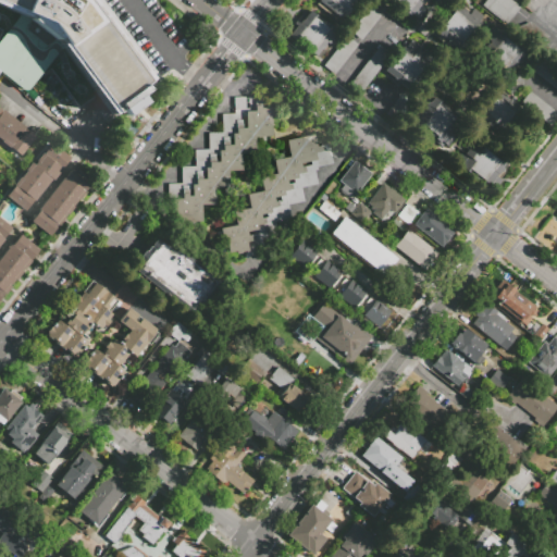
[(0,36),(5,29),(0,27),(0,0),(101,0),(158,76),(108,114),(93,95),(76,107),(45,65),(28,87),(27,87),(27,88),(26,88),(26,89),(25,89),(24,89),(23,89),(22,89),(21,89),(21,88),(0,73),(0,36)]
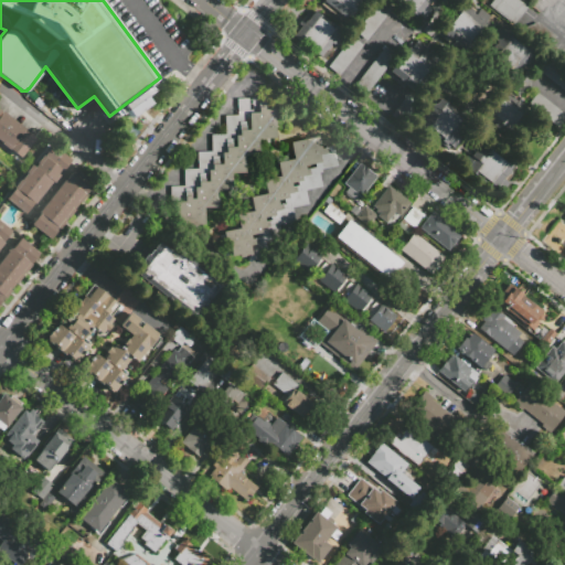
[(362,0),(347,19),(322,0),(362,0)]
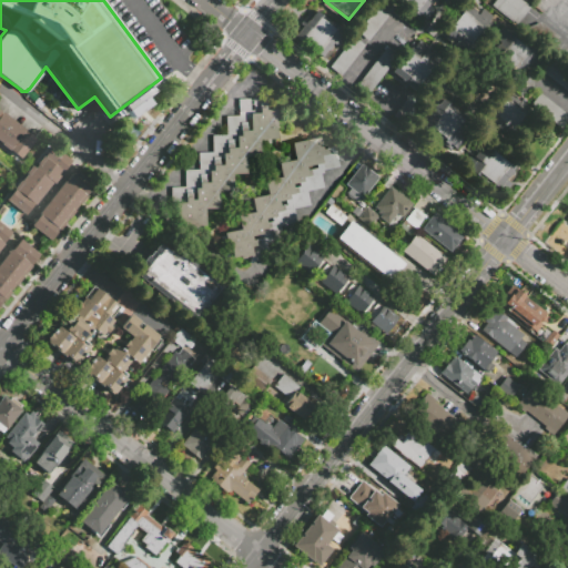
[(434,10),(426,20),(398,0),(432,0),(428,6),(434,10)]
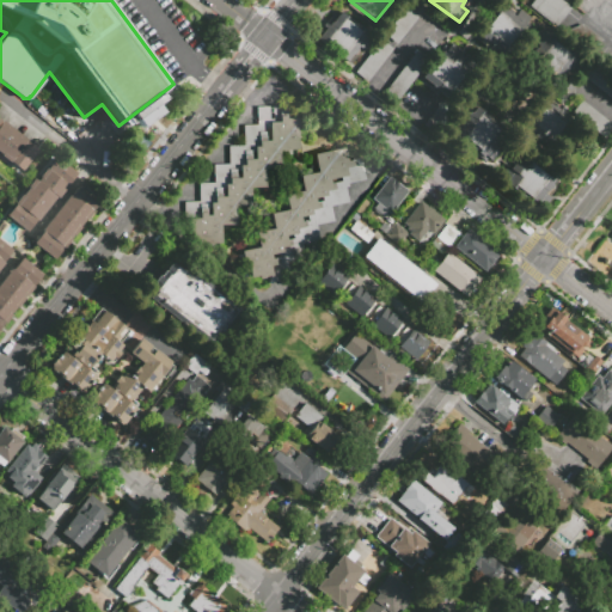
[(561,0),(570,7),(555,26),(527,5),(531,0),(561,0)]
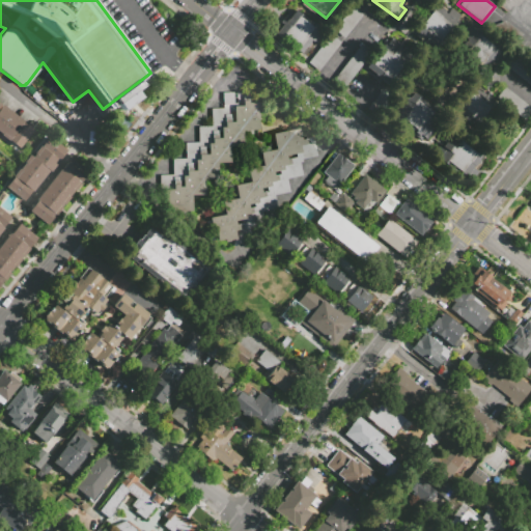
[(343,37),(333,29),(351,6),(361,15),(343,37)]
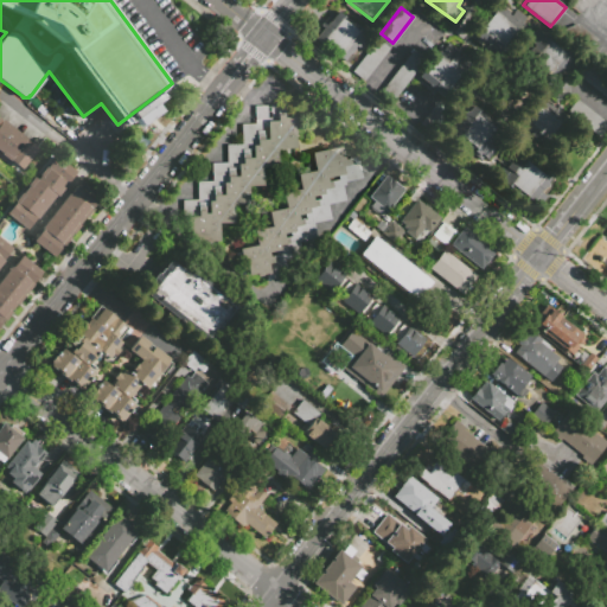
[(473,36),(496,7),(510,19),(516,12),(526,20),(523,24),(526,26),(498,62),(496,61),(493,63),(481,55),(487,48),(473,36)]
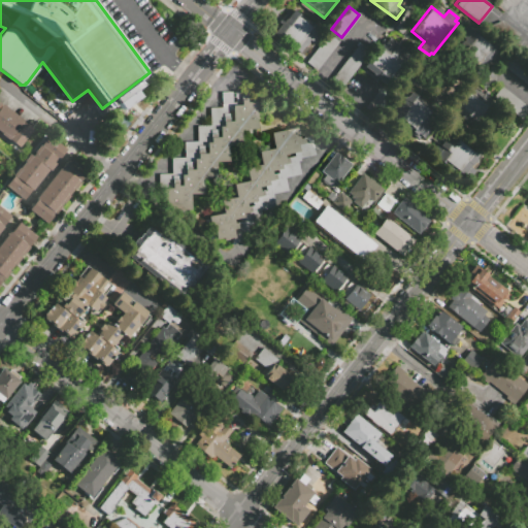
[(298,55),(273,35),(293,10),(322,33),(314,44),(309,40),(298,55)]
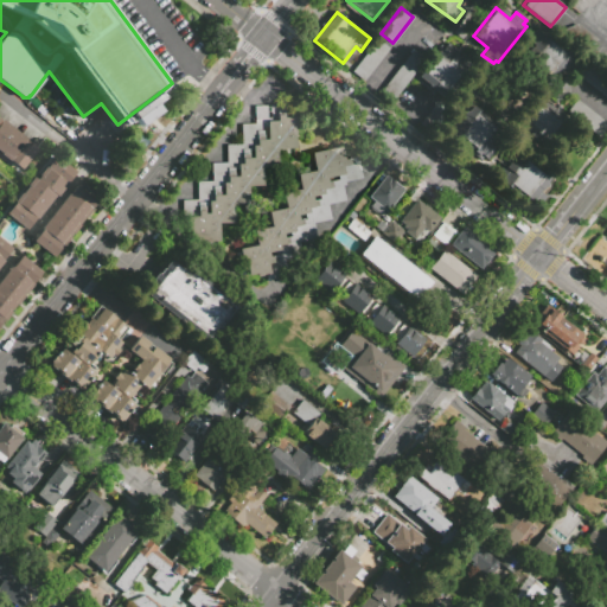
[(560,33),(579,25),(599,40),(579,49),(560,33)]
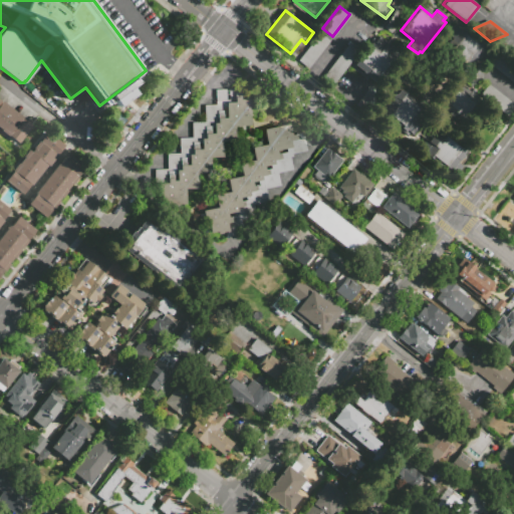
[(467,73),(442,54),(453,41),(447,37),(455,27),(458,29),(460,25),(474,36),(472,39),(491,54),(483,64),(478,60),(467,73)]
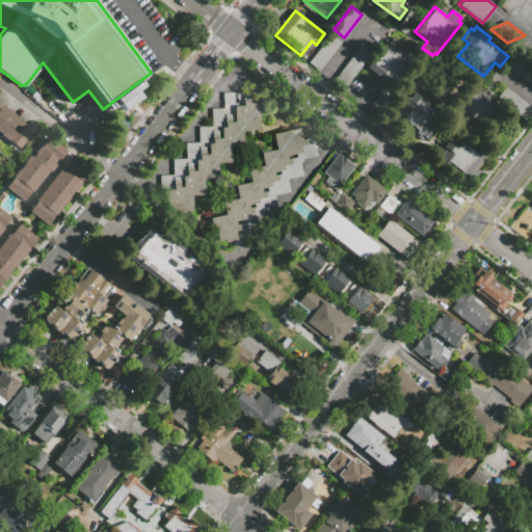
[(318,71),(309,63),(330,33),(340,41),(318,71)]
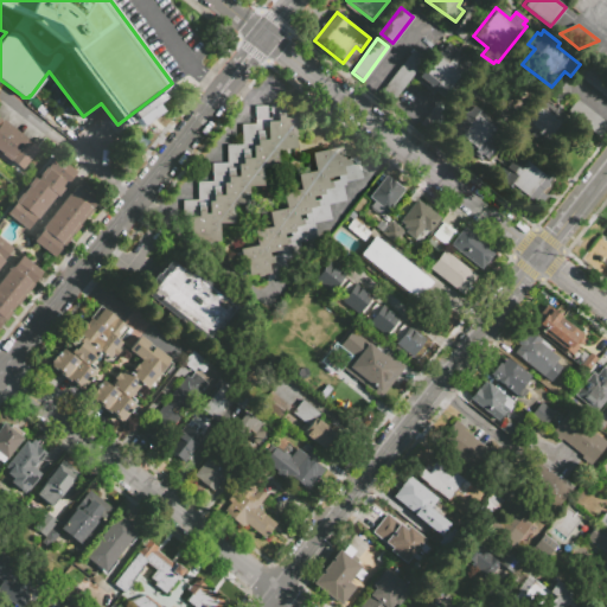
[(448,100),(419,80),(443,45),(447,48),(451,43),(473,61),(467,69),(470,70),(448,100)]
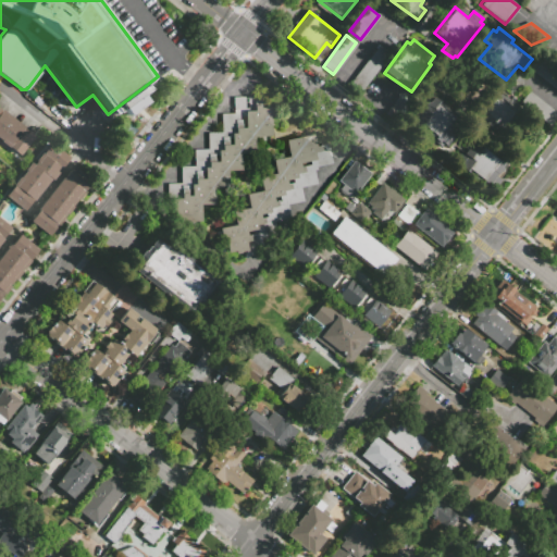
[(358,95),(347,86),(379,46),(390,54),(358,95)]
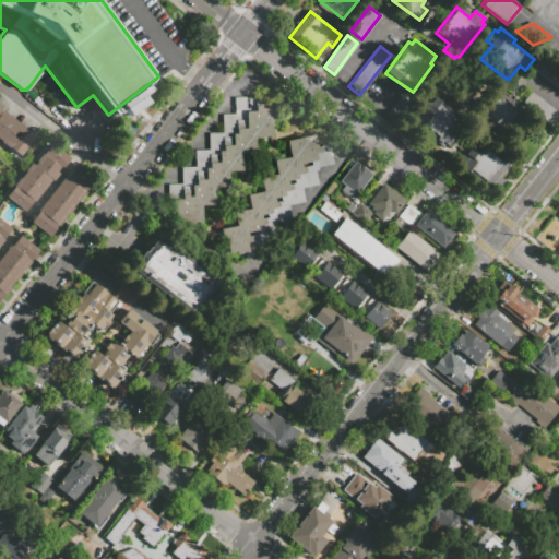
[(558,93),(532,71),(540,60),(558,74),(558,93)]
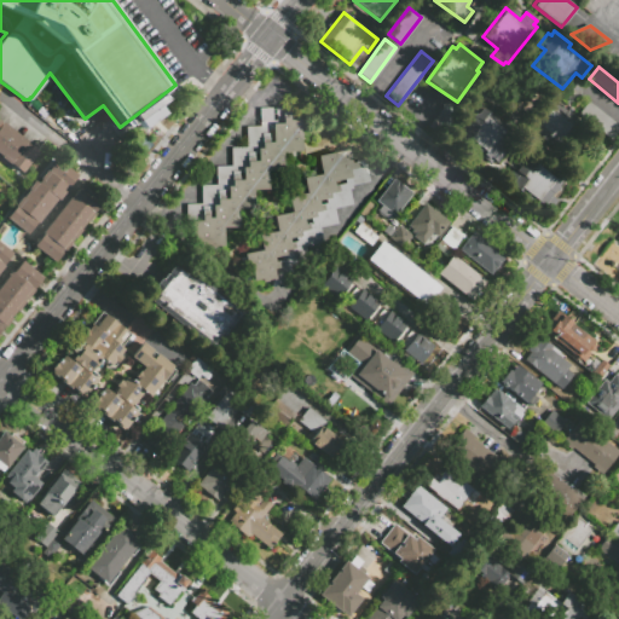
[(566,97),(571,91),(577,96),(573,102),(566,97)]
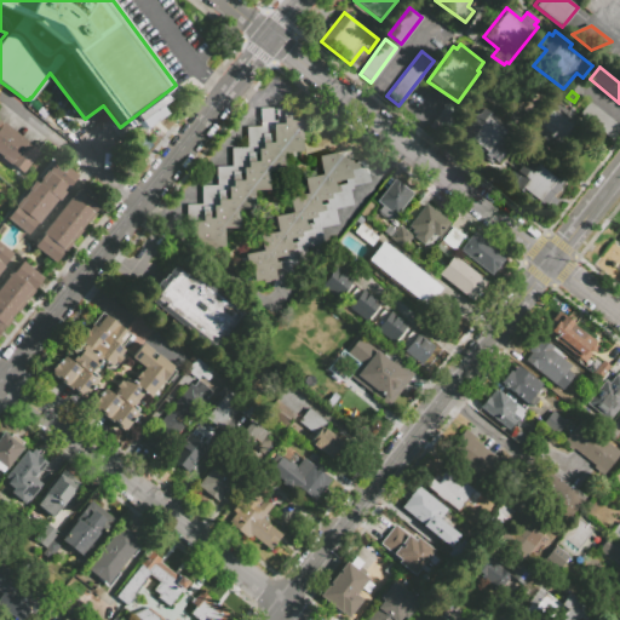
[(575,120),(552,149),(529,132),(551,102),(575,120)]
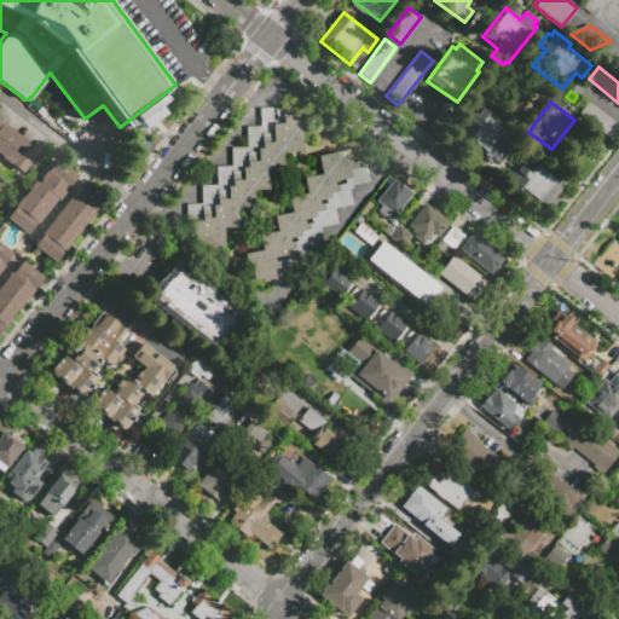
[(618,126),(618,128),(611,139),(577,114),(588,102),(618,126)]
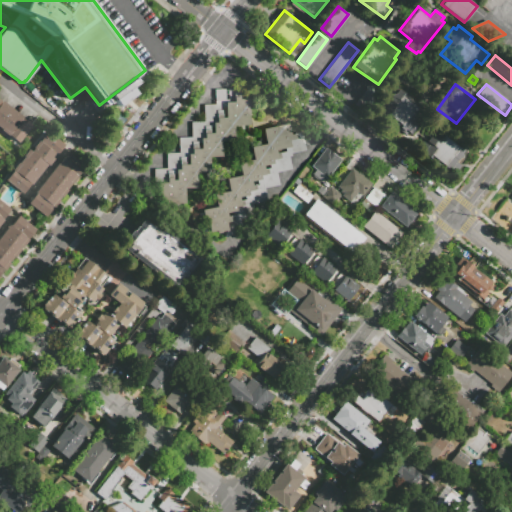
[(214,90),(239,89),(239,100),(248,99),(249,125),(233,126),(233,141),(221,142),(221,157),(208,157),(209,172),(196,173),(196,188),(184,189),(184,204),(161,205),(160,195),(156,195),(156,189),(154,189),(153,169),(166,169),(165,154),(179,153),(178,138),(191,138),(190,123),(203,122),(203,105),(214,105),(214,90)]
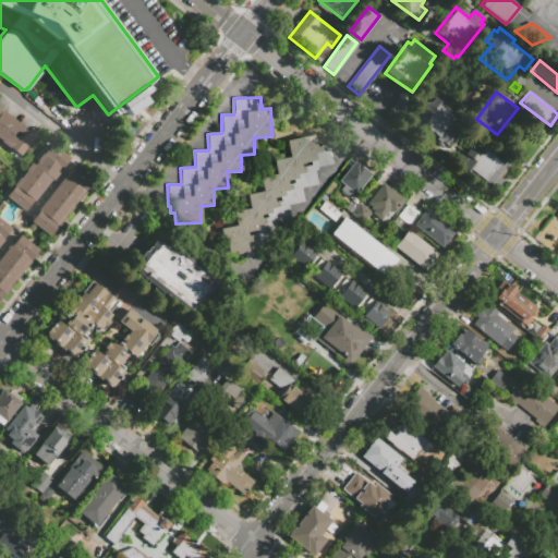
[(398,125),(387,117),(402,97),(413,106),(398,125)]
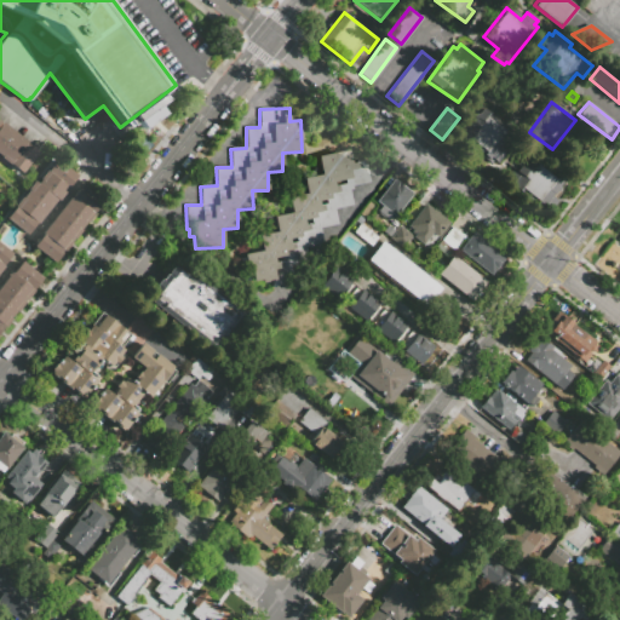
[(460,136),(457,133),(465,121),(471,126),(484,109),(514,132),(500,150),(507,155),(498,166),(494,164),(492,166),(458,141),(460,136)]
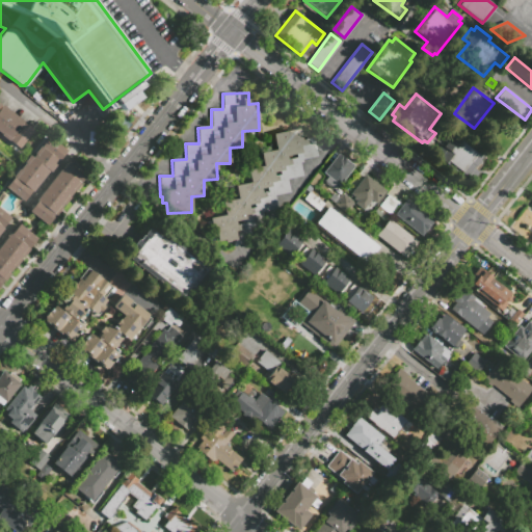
[(0,104),(33,130),(18,149),(0,134),(0,104)]
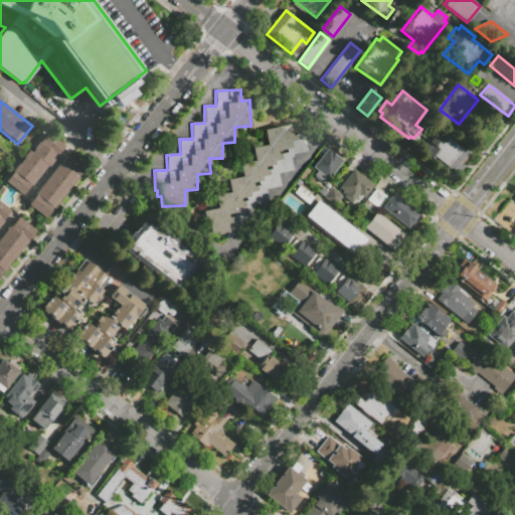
[(207,233),(203,211),(218,208),(215,195),(230,192),(228,180),(242,177),(240,164),(254,161),(252,148),(268,146),(265,130),(291,125),(293,135),(303,133),(306,151),(290,154),(293,170),(278,173),(281,186),(278,186),(266,189),(268,202),(253,204),(255,217),(240,220),(243,232),(218,236),(217,232),(213,233),(213,231),(207,233)]
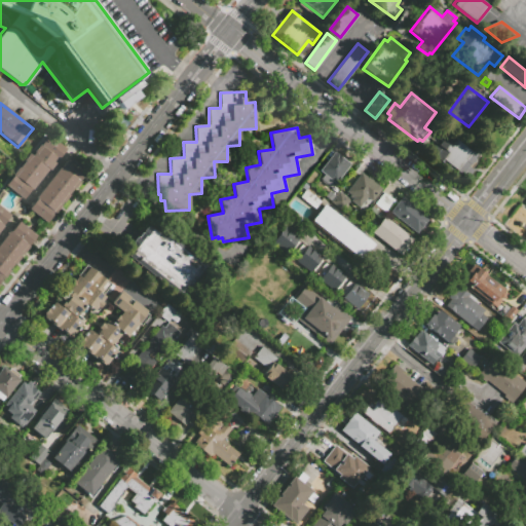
[(459,180),(429,153),(449,130),(480,157),(475,163),(477,165),(473,172),(476,174),(467,182),(462,178),(459,180)]
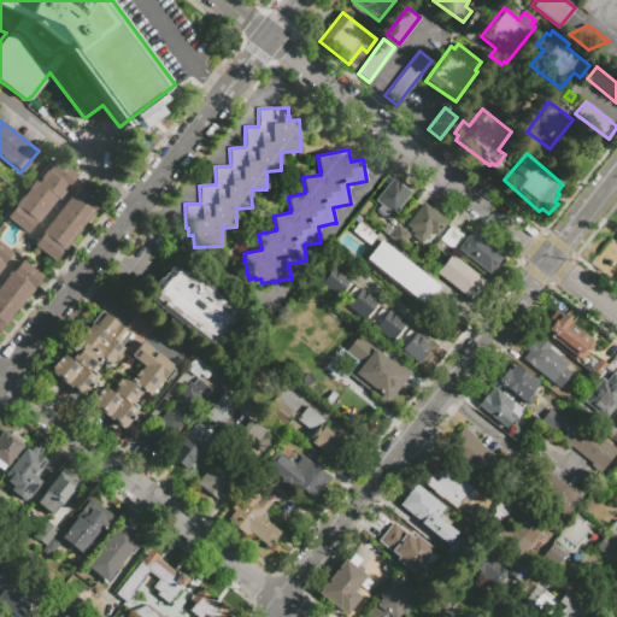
[(52,158),(75,176),(28,235),(5,217),(52,158)]
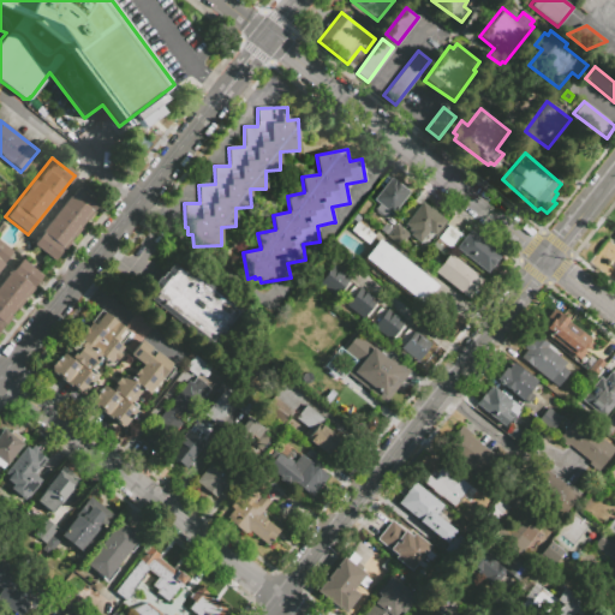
[(374,198),(392,177),(408,191),(387,219),(375,209),(378,203),(374,198)]
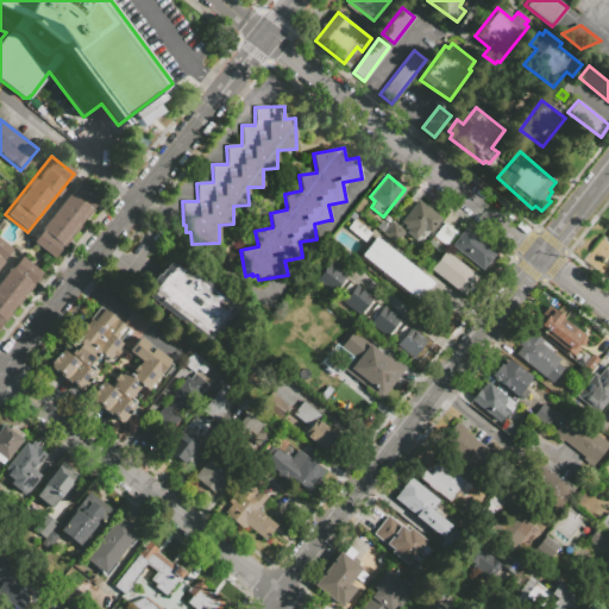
[(54,258),(32,240),(80,182),(100,199),(54,258)]
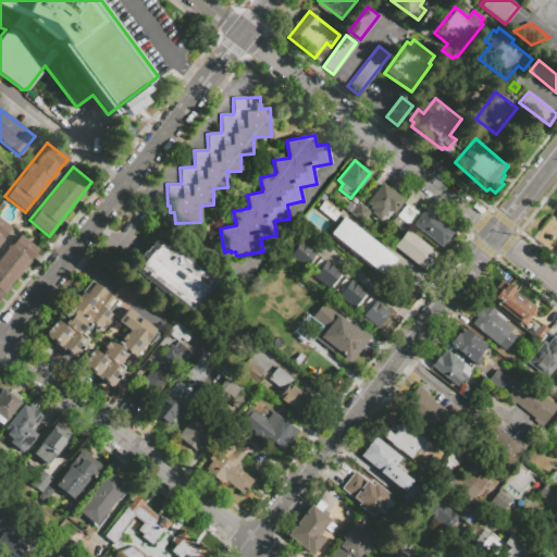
[(379,220),(371,213),(372,211),(364,205),(383,183),(404,200),(394,212),(390,209),(384,217),(383,215),(379,220)]
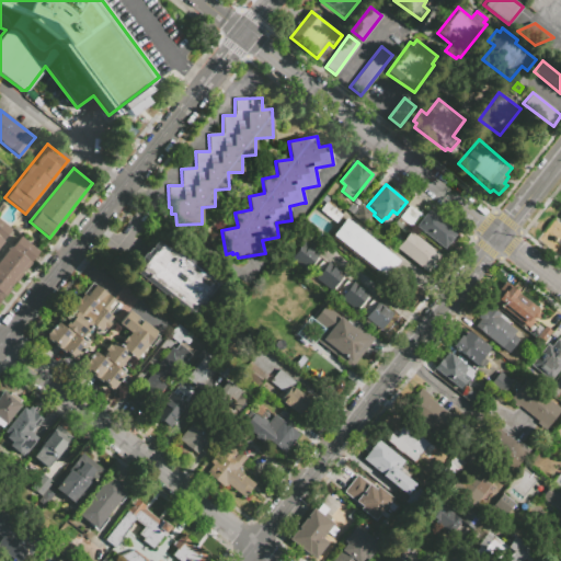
[(342,215),(335,222),(320,209),(325,202),(342,215)]
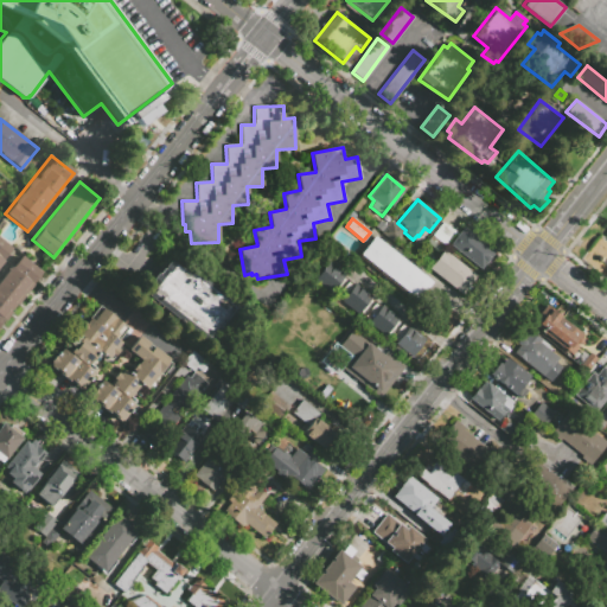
[(454,231),(443,244),(433,235),(443,222),(454,231)]
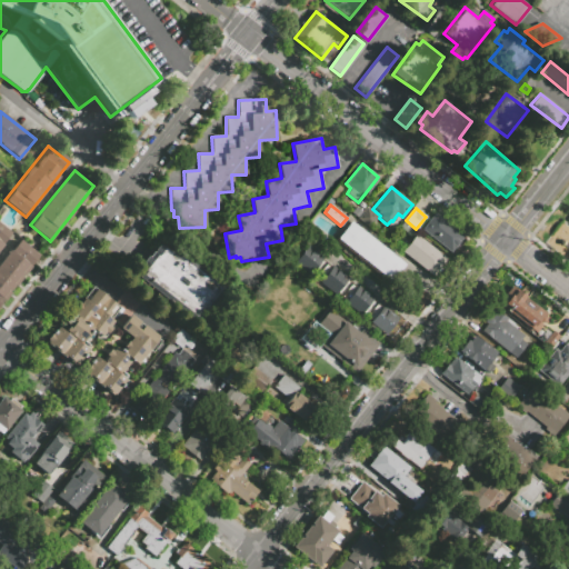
[(368,210),(382,222),(375,231),(360,219),(368,210)]
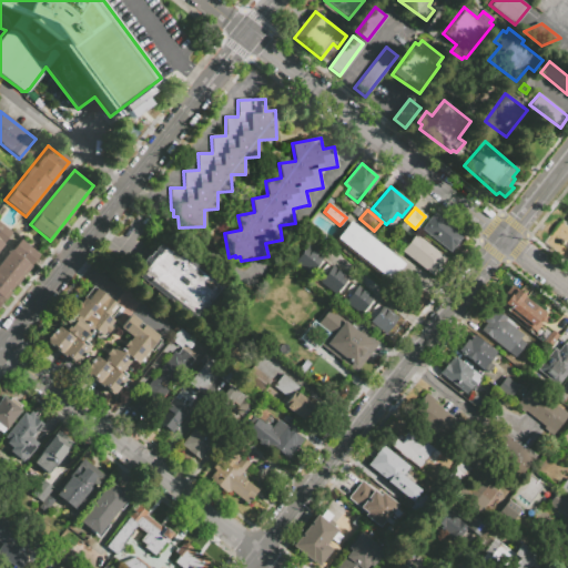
[(434,213),(463,235),(450,252),(422,229),(434,213)]
